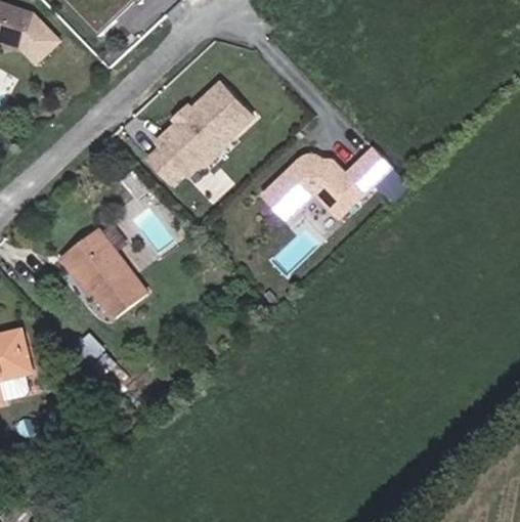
[(65,0),(98,35),(115,18),(104,7),(113,0),(115,0),(120,6),(126,0),(136,0),(138,2),(139,0),(65,0)]
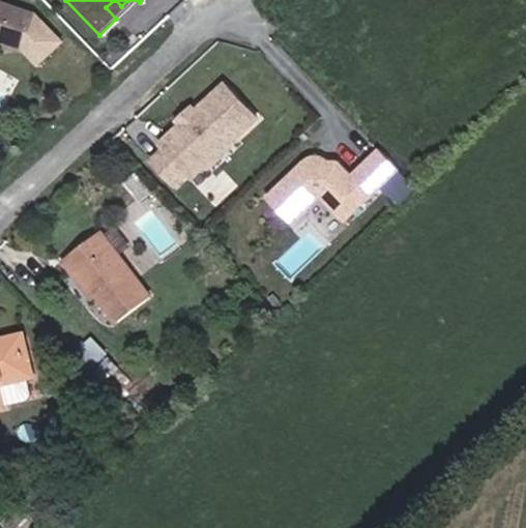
[(0,39),(20,47),(31,13),(0,2),(0,39)]
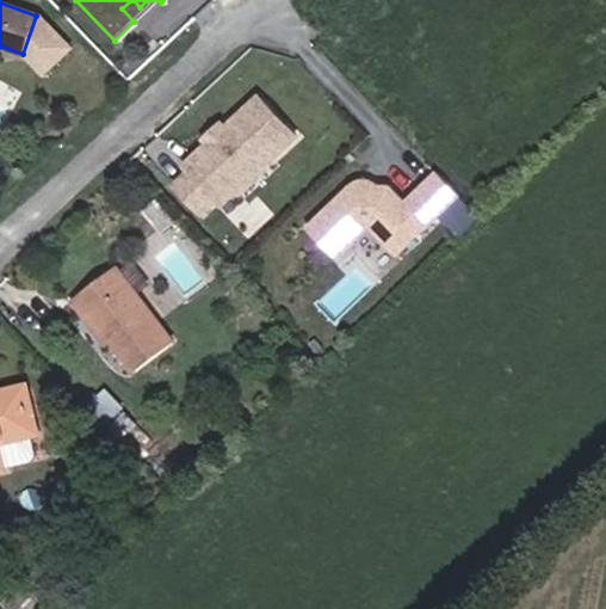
[(259,165),(292,134),(255,94),(222,127),(222,131),(212,140),(206,140),(181,164),(191,173),(175,188),(203,215),(217,201),(222,207),(240,191),(236,188),(235,180),(253,165),(259,165)]
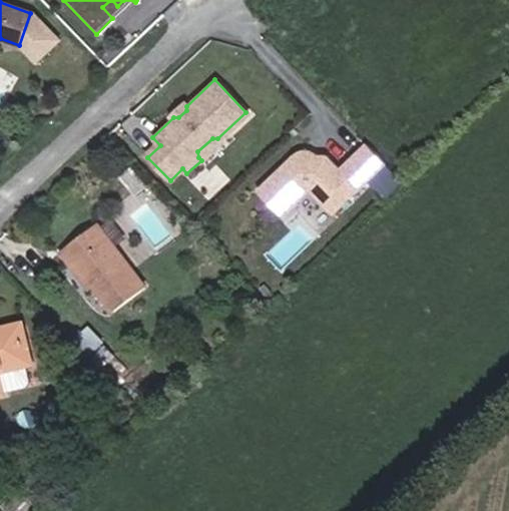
[(201,160),(220,141),(217,138),(212,138),(197,151),(198,157),(201,160)]
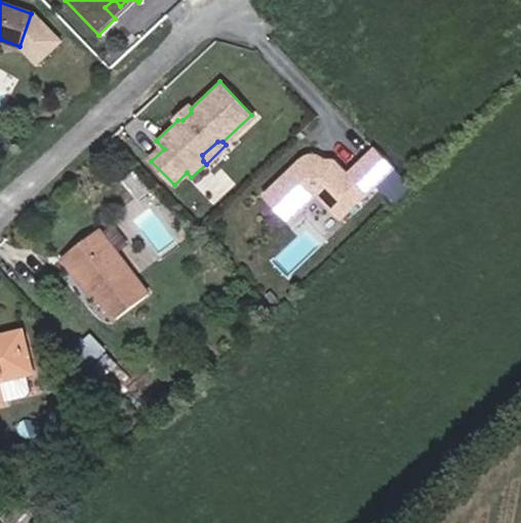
[(339,216),(378,178),(392,165),(372,145),(346,170),(332,157),(323,157),(318,153),(313,152),(309,152),(305,153),(299,157),(263,192),(288,218),(315,192),(339,216)]
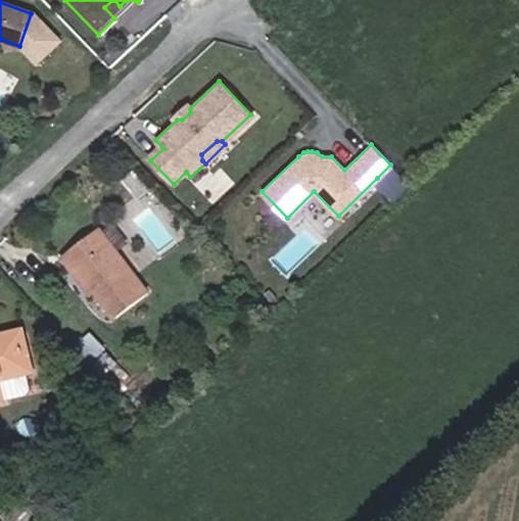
[(146,291),(98,227),(60,255),(71,269),(76,266),(94,291),(113,317),(146,291)]
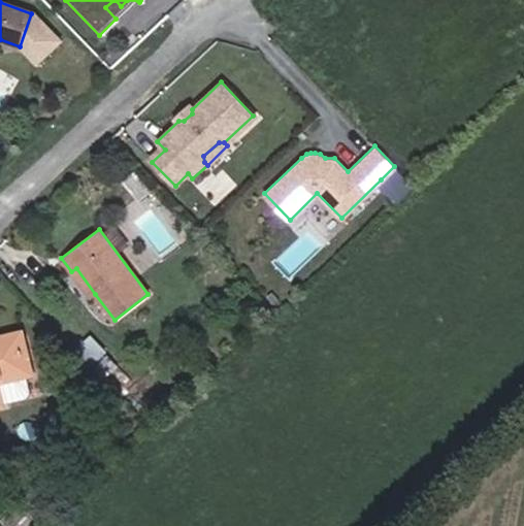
[(232,277),(218,264),(205,276),(220,291),(232,277)]
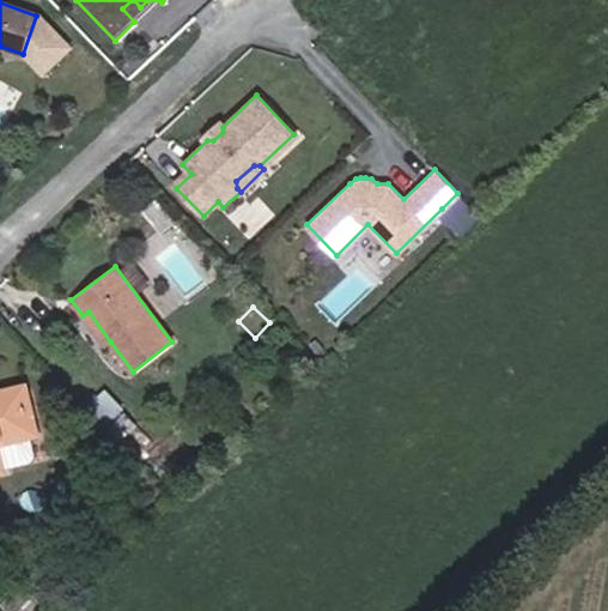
[(110,342),(89,312),(83,315),(105,345),(110,342)]
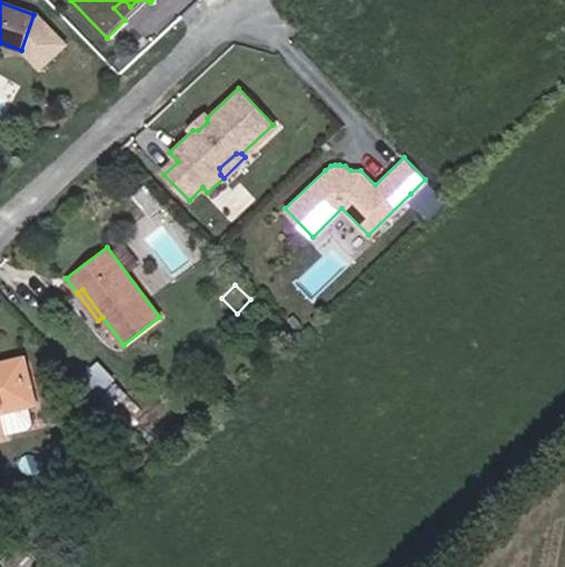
[(0,374),(23,369),(21,359),(0,364),(0,374)]
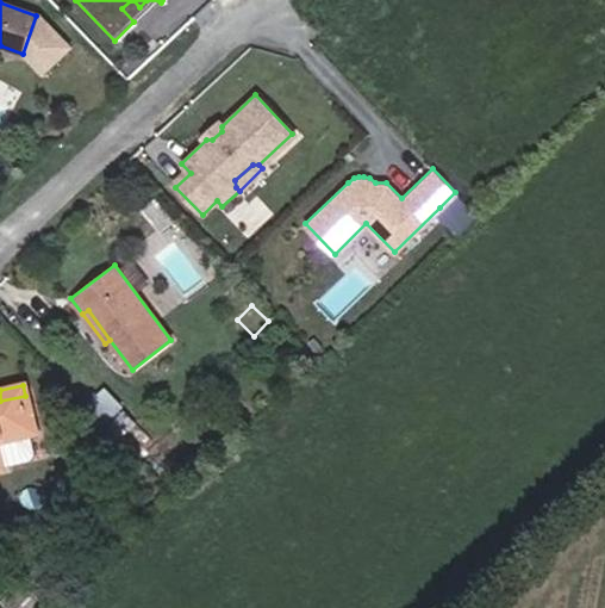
[(0,466),(39,457),(25,396),(0,401),(0,466)]
